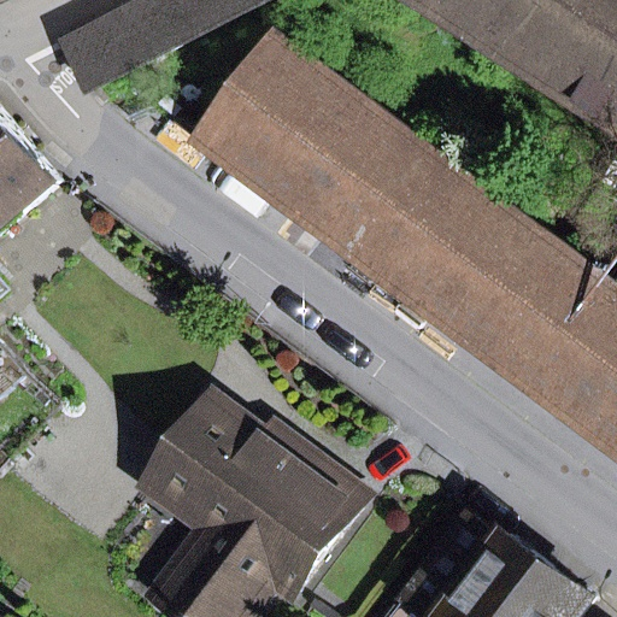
[(152,0),(70,42),(97,93),(275,0),(152,0)]
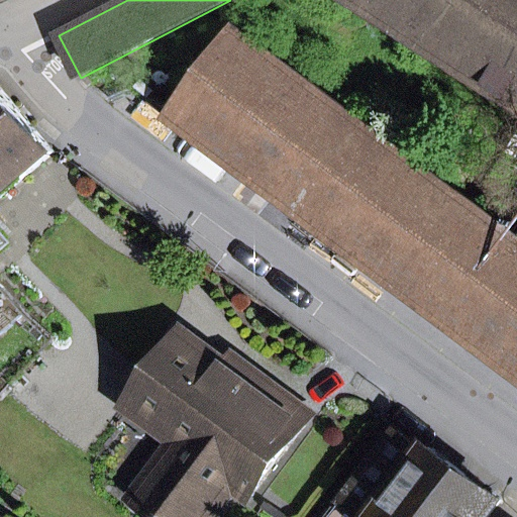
[(516,0),(360,0),(516,100),(516,0)]
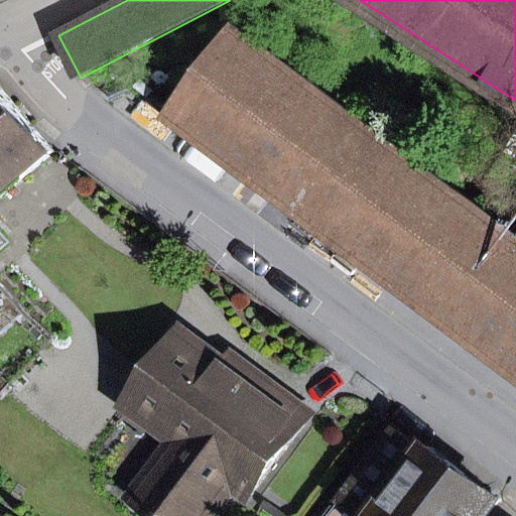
[(515,238),(238,30),(173,116),(468,337),(515,372),(515,238)]
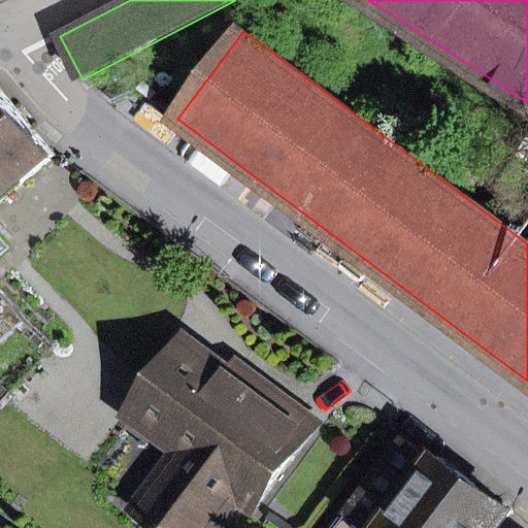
[(0,257),(11,248),(0,233),(0,203),(58,155),(0,88),(0,257)]
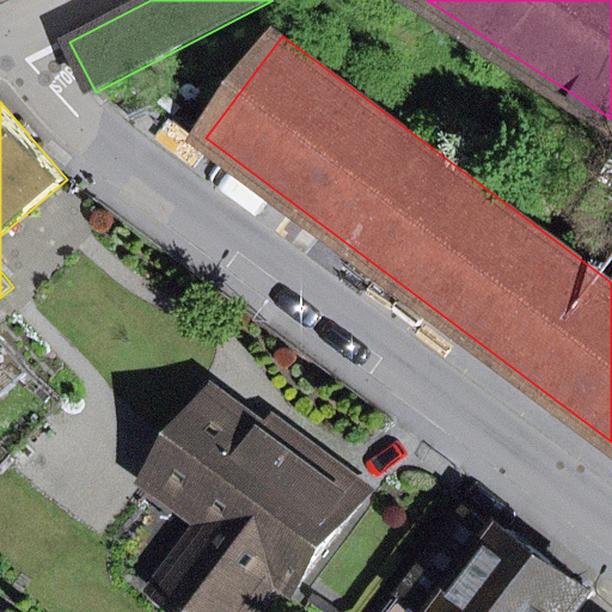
[(183,611),(249,611),(277,575),(295,588),(368,490),(313,450),(288,460),(279,441),(273,438),(219,396),(160,473),(218,516),(161,592),(184,609),(183,611)]
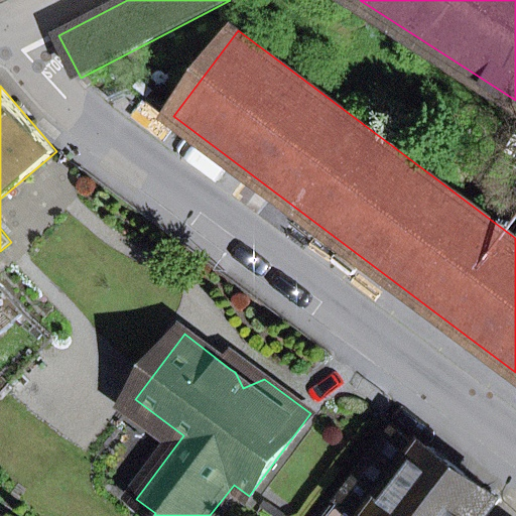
[(243,388),(264,379),(238,359),(230,369),(235,372),(243,388)]
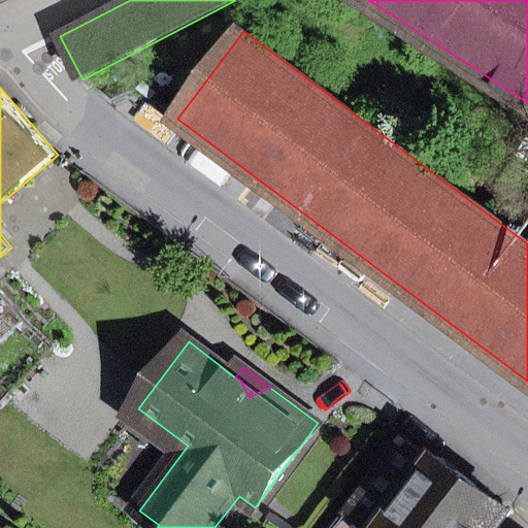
[(409,442),(341,527),(500,527),(512,513),(439,458),(436,462),(409,442)]
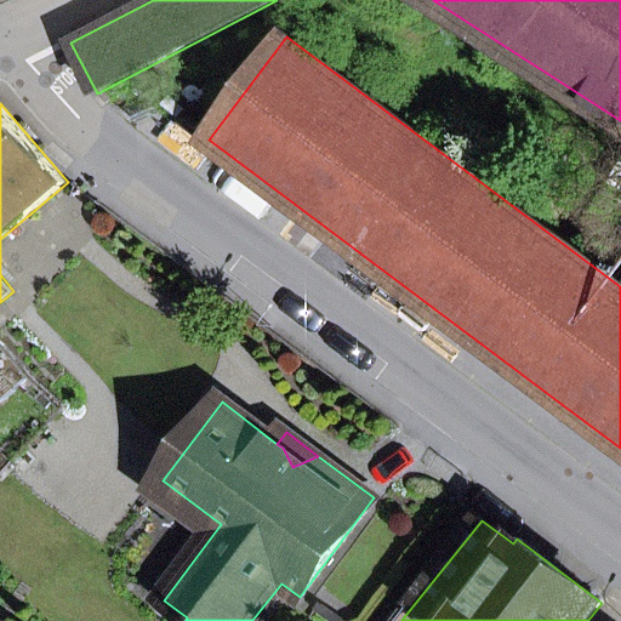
All buildings are outlined.
